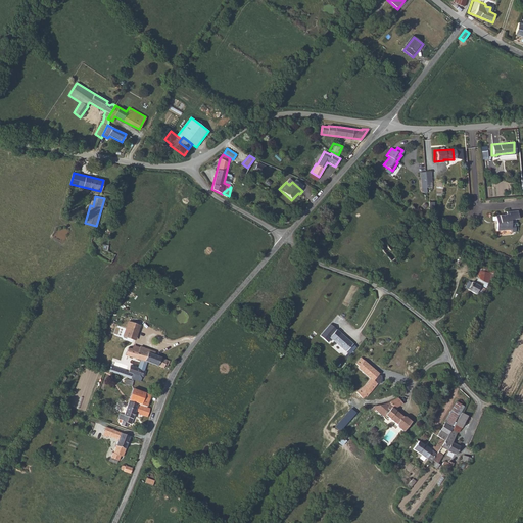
[(510,230),(510,228),(510,224),(514,223),(514,220),(517,220),(516,210),(506,211),(506,215),(494,216),(495,221),(496,221),(497,225),(495,225),(496,231),(510,230)]
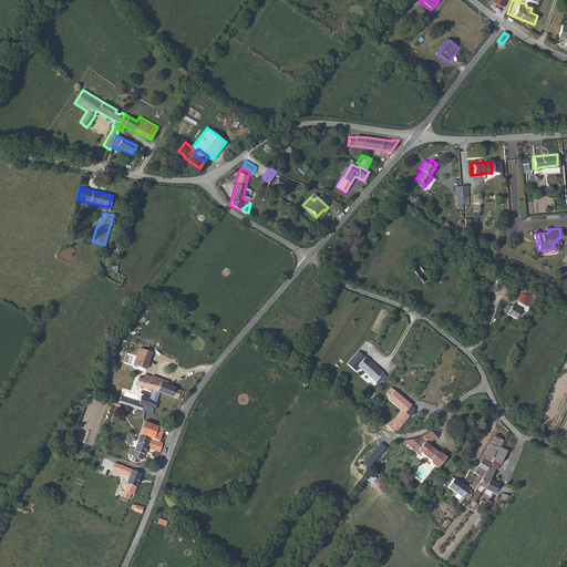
[(435,249),(429,254),(434,263),(442,258),(435,249)]
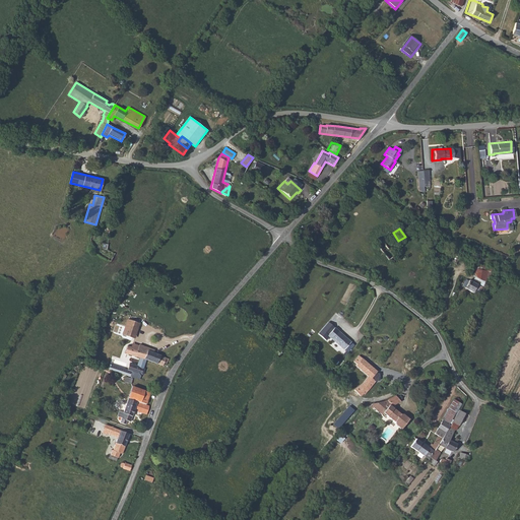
[(381,241),(377,246),(387,260),(394,256),(382,241),(381,241)]
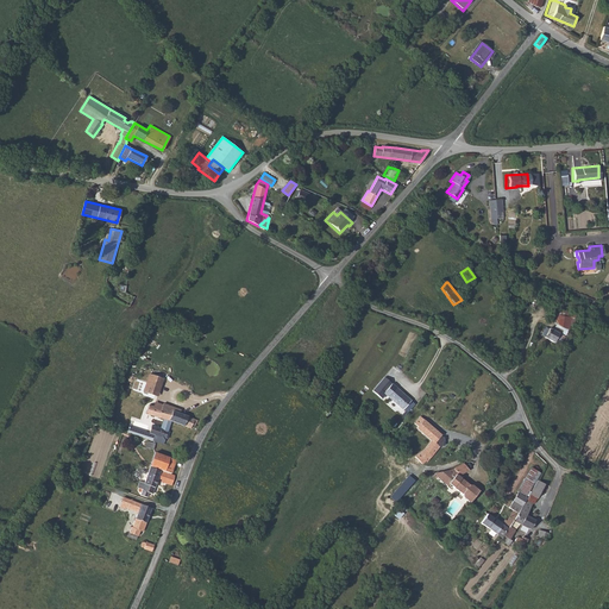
[(556,314),(554,324),(562,327),(567,330),(570,320),(570,318),(562,316),(556,314)]
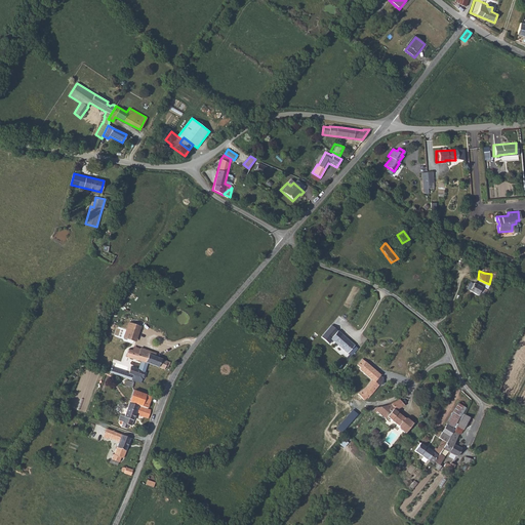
[(471,286),(469,284),(467,289),(469,290),(469,291),(476,295),(477,294),(482,297),(484,294),(487,296),(492,288),(488,286),(486,290),(473,283),(471,286)]
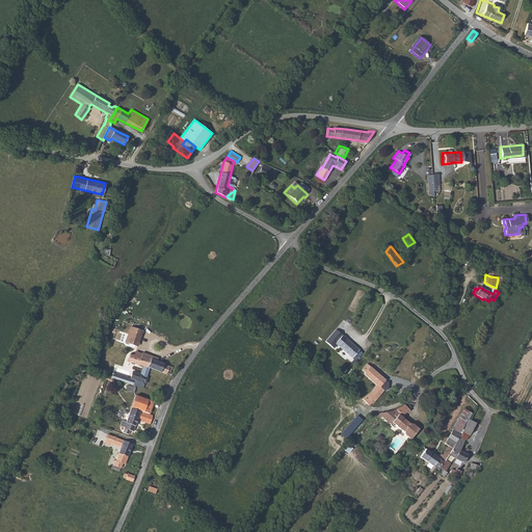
[(126,342),(135,346),(138,336),(141,337),(143,330),(131,327),(126,342)]
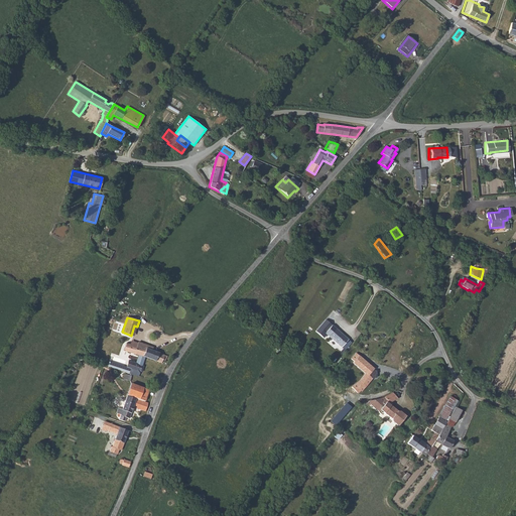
[(327,319),(315,331),(325,339),(328,334),(346,350),(353,343),(335,327),(327,319)]
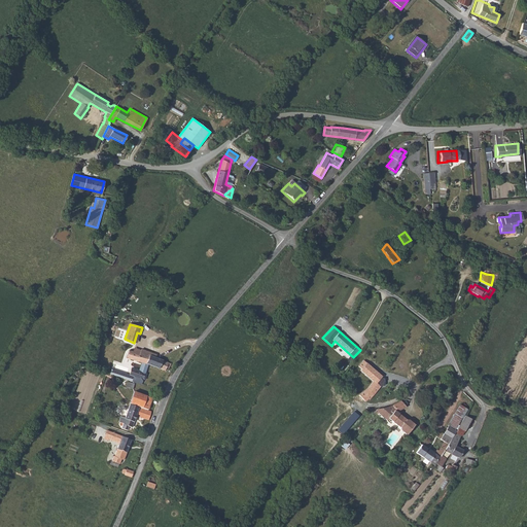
[(138,352),(132,350),(131,351),(129,350),(125,358),(141,362),(145,363),(148,364),(164,371),(166,366),(169,369),(171,363),(163,360),(153,357),(149,356),(150,353),(139,349),(139,350),(138,352)]
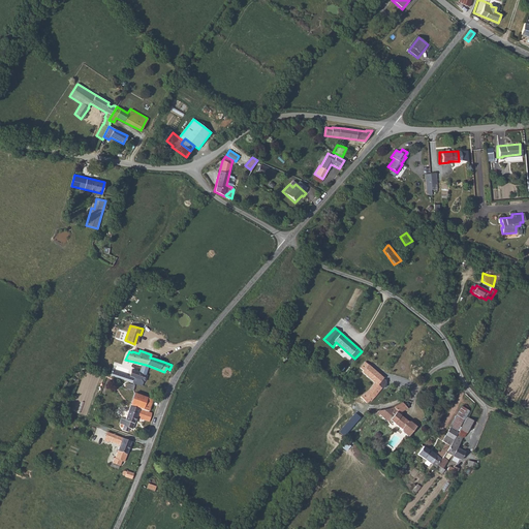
[(360,396),(367,403),(369,400),(370,401),(381,387),(377,384),(383,377),(365,362),(360,367),(363,370),(361,371),(374,383),(368,390),(360,396)]
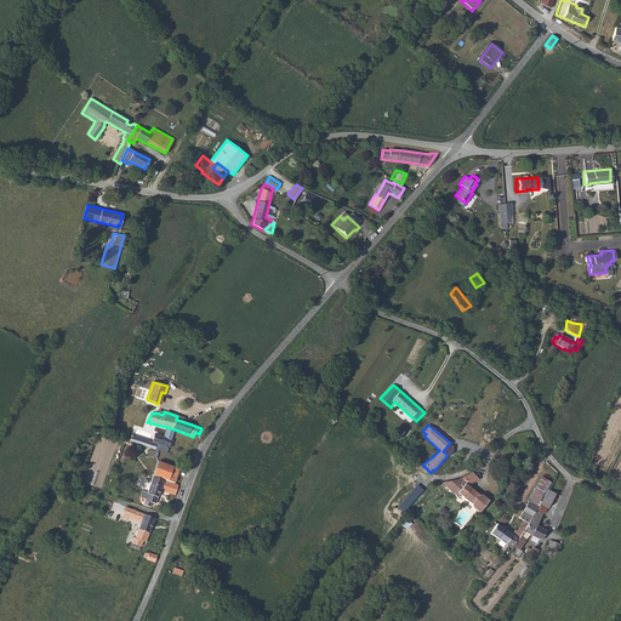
[(154,448),(163,451),(164,448),(170,449),(174,440),(171,440),(175,429),(171,428),(166,427),(164,437),(154,434),(152,443),(154,444),(153,446),(154,446),(154,448)]
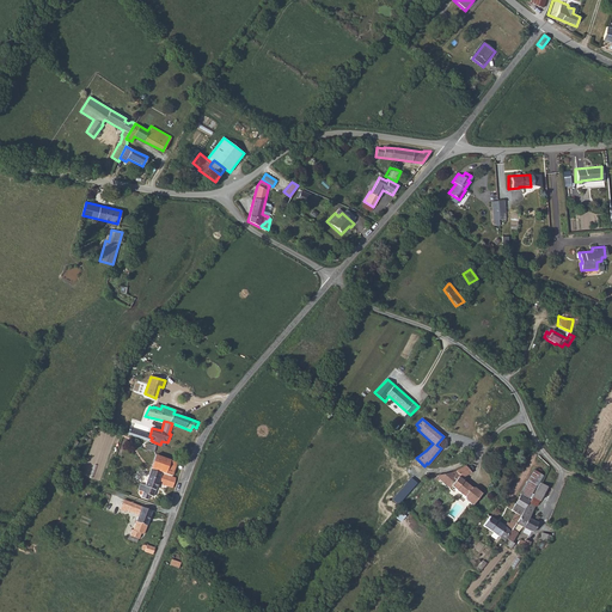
[(154,454),(151,469),(172,476),(177,461),(154,454)]
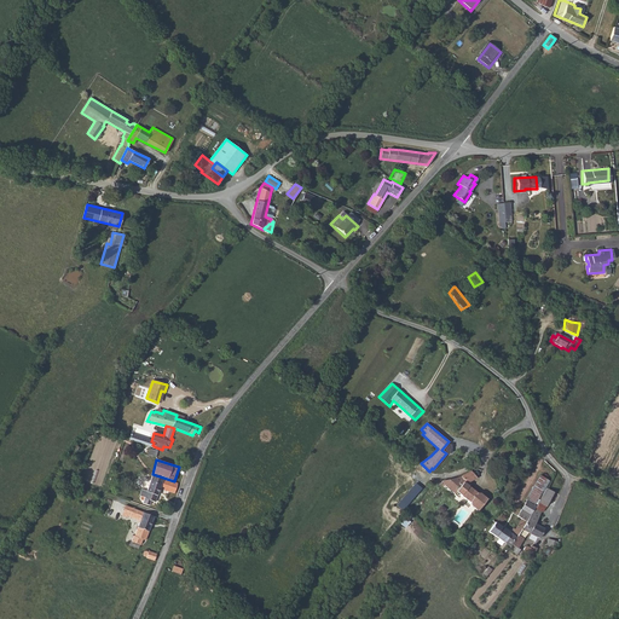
[(475,476),(469,472),(464,474),(457,476),(450,478),(444,478),(443,482),(456,492),(470,501),(473,498),(478,501),(482,495),(481,493),(475,492),(467,486),(467,482),(470,480),(475,476)]
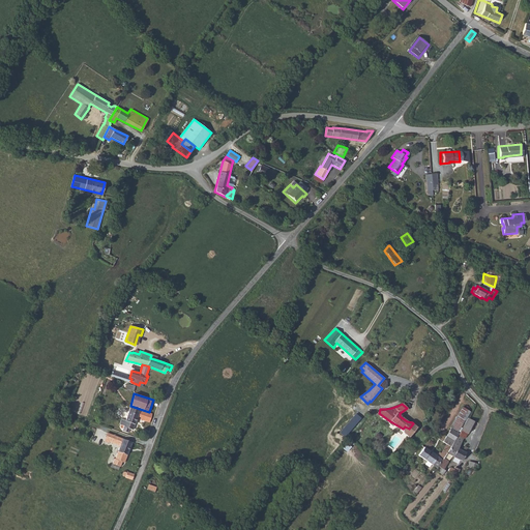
[(149,412),(130,406),(125,419),(121,418),(120,423),(121,423),(119,427),(122,428),(121,431),(127,432),(128,428),(134,430),(137,417),(149,422),(152,413),(149,412)]
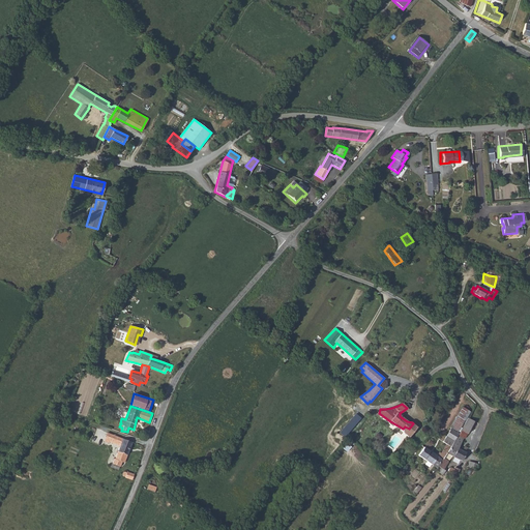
[(465,419),(470,411),(462,406),(457,414),(465,419)]
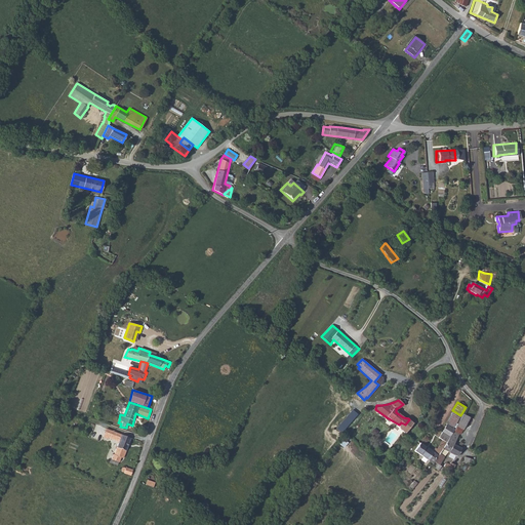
[(359,414),(353,409),(336,429),(341,433),(359,414)]
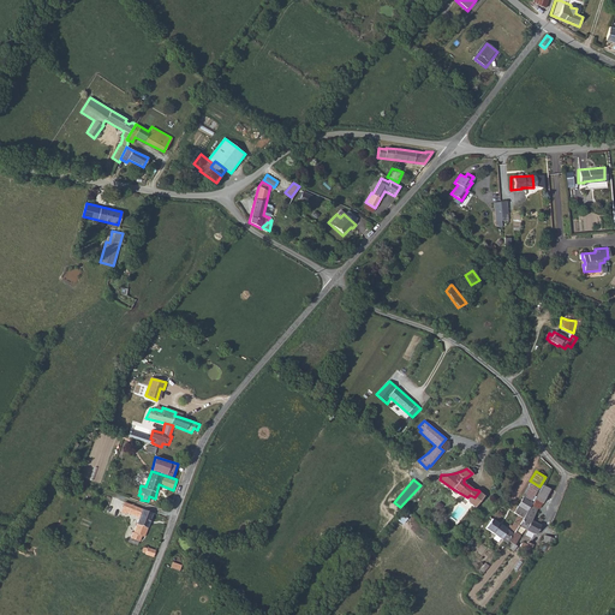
[(453,489),(440,479),(440,484),(451,493),(453,489)]
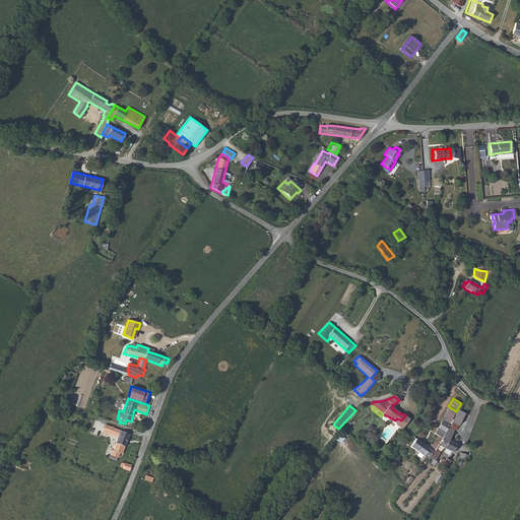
[(448,427),(454,431),(455,431),(460,420),(462,420),(466,414),(458,409),(450,425),(448,427)]
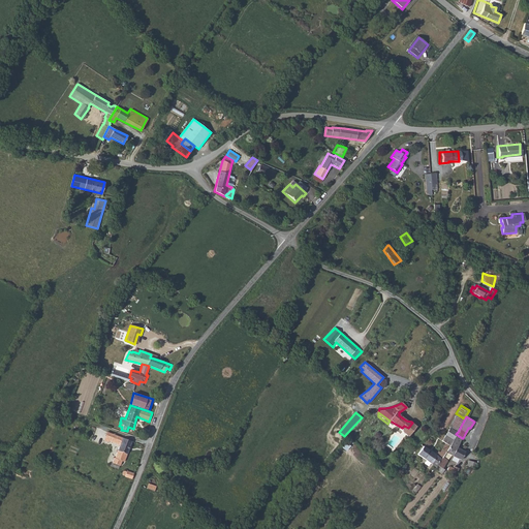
[(404,426),(402,428),(402,433),(409,437),(416,426),(412,423),(408,428),(404,426)]
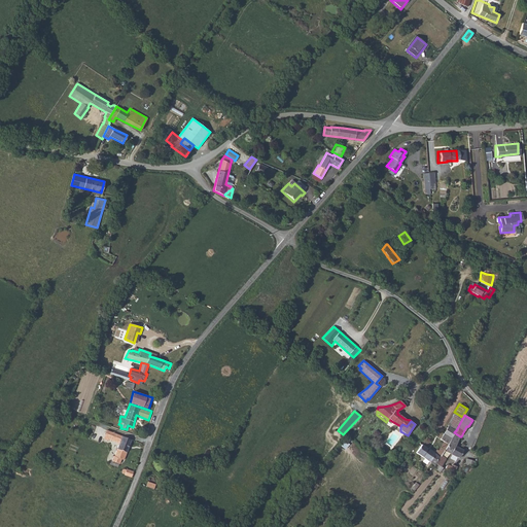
[(451,438),(454,432),(456,430),(448,425),(443,433),(451,438)]
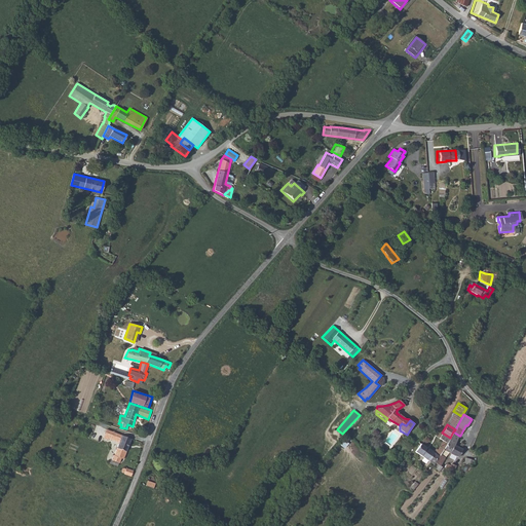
[(123,458),(132,438),(107,429),(104,438),(119,443),(114,454),(113,454),(111,460),(119,463),(121,457),(123,458)]
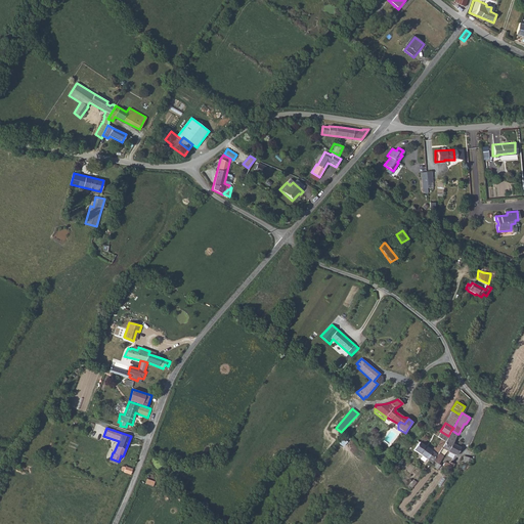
[(459,450),(461,447),(453,442),(457,434),(451,430),(448,436),(445,441),(442,446),(431,462),(430,464),(432,465),(432,467),(437,470),(440,465),(438,464),(446,450),(456,455),(459,450)]
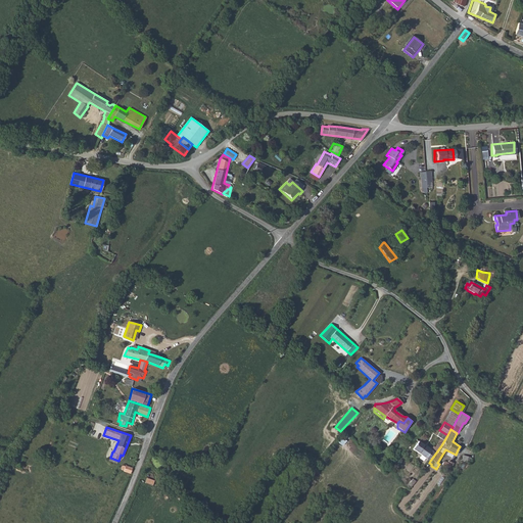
[(412,448),(430,461),(441,445),(437,443),(432,450),(418,440),(412,448)]
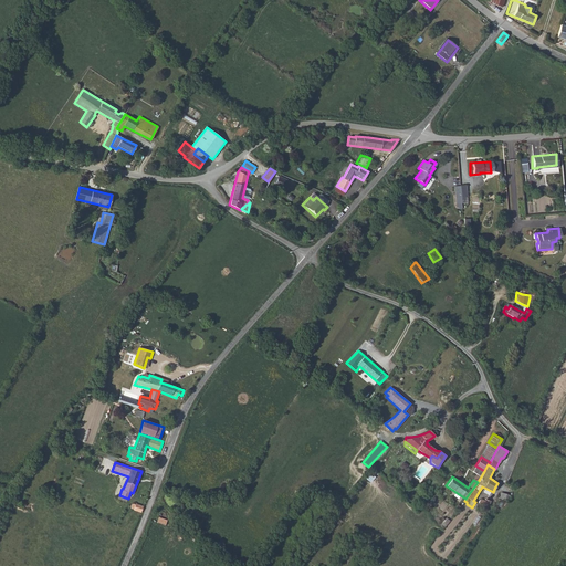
[(486,509),(490,502),(485,499),(484,501),(481,499),(478,504),(486,509)]
